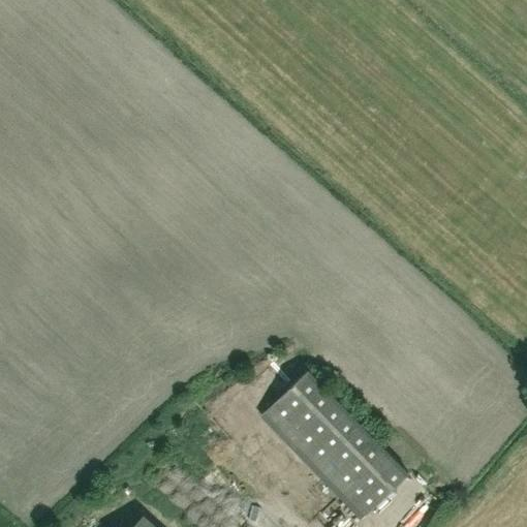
[(407,475),(333,398),(308,372),(260,416),(361,520),(407,475)]
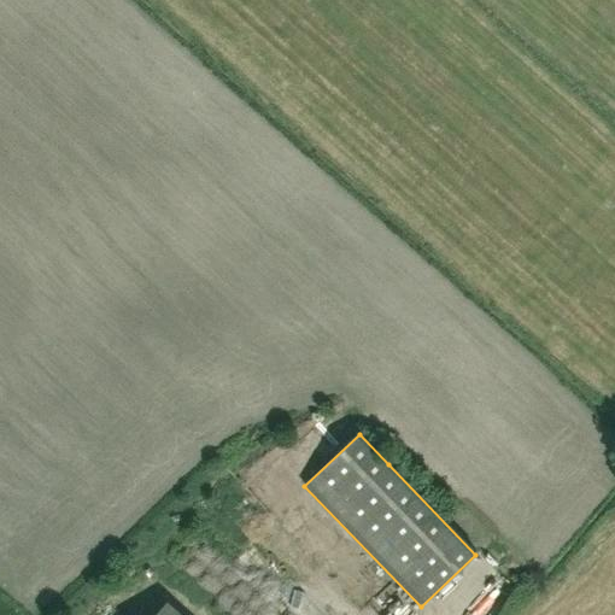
[(270,525),(259,529),(269,551),(280,546),(270,525)]
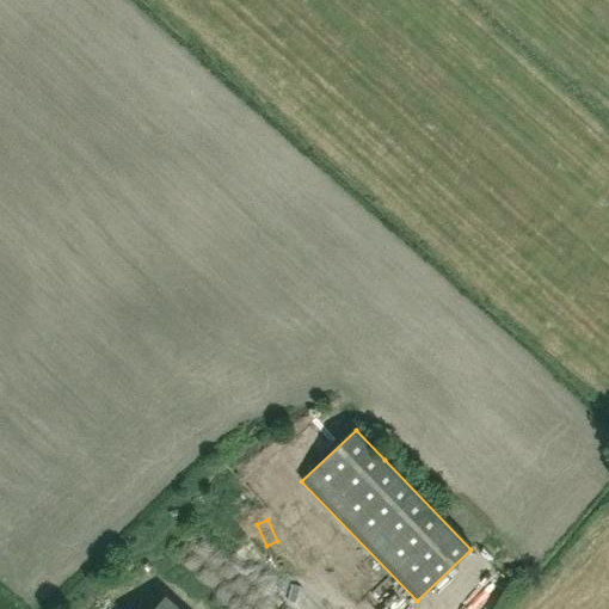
[(291,576),(305,554),(297,549),(283,571),(291,576)]
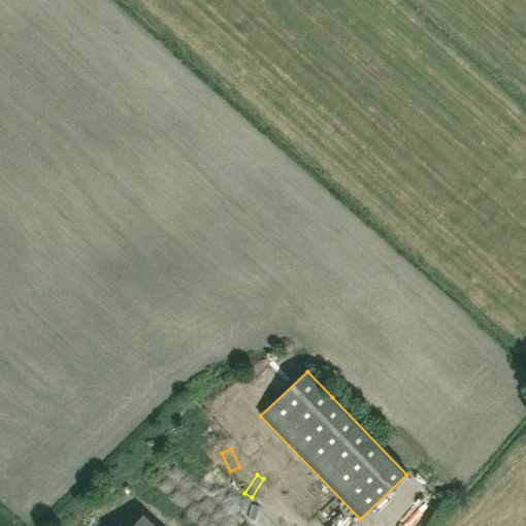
[(245,525),(220,500),(208,512),(223,525),(245,525)]
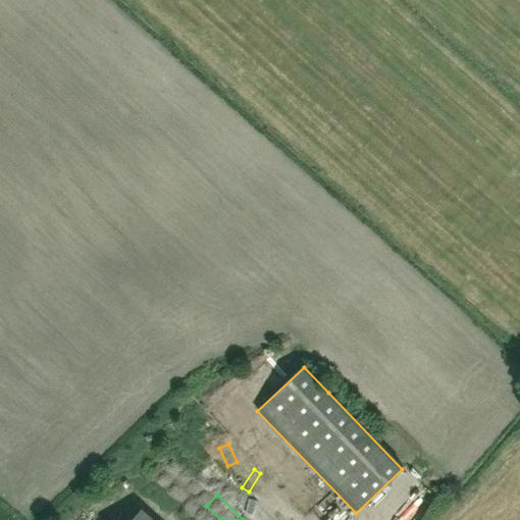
[(156,519),(142,507),(128,519),(156,519)]
